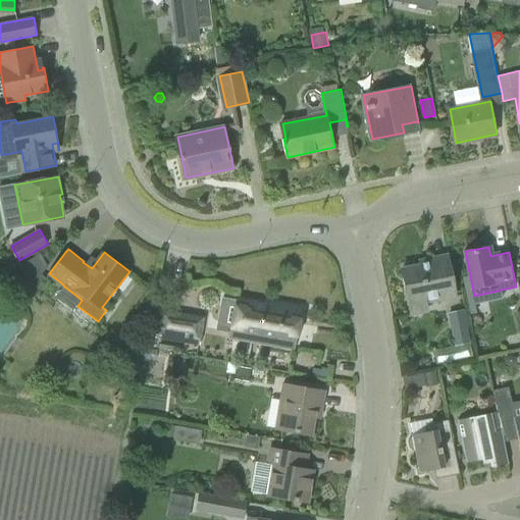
[(20,265),(26,274),(48,262),(42,253),(20,265)]
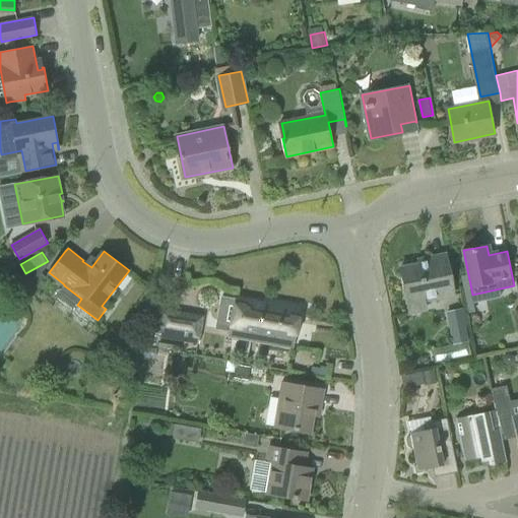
[(429,308),(427,299),(455,293),(447,254),(427,258),(428,262),(401,267),(410,312),(429,308)]
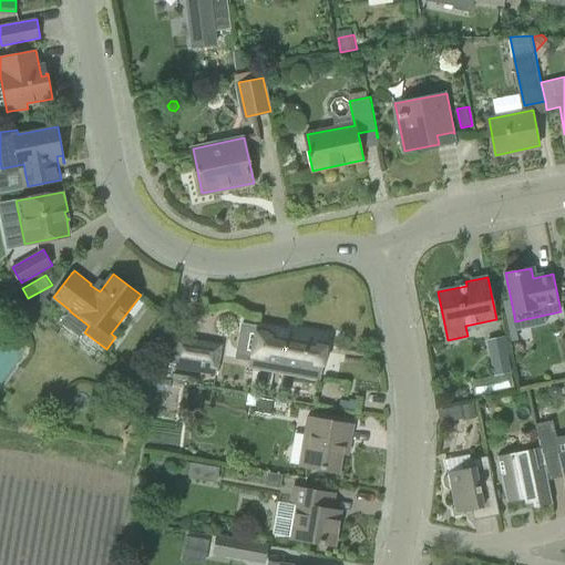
[(236,359),(252,361),(250,366),(322,378),(330,332),(290,325),(289,329),(258,324),(258,325),(243,322),(236,359)]
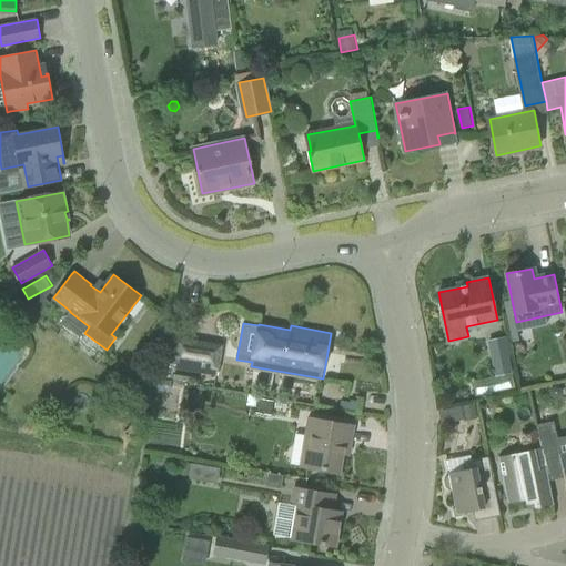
[(171,363),(171,366),(201,371),(220,374),(225,345),(177,336),(175,339),(168,337),(163,362),(171,363)]
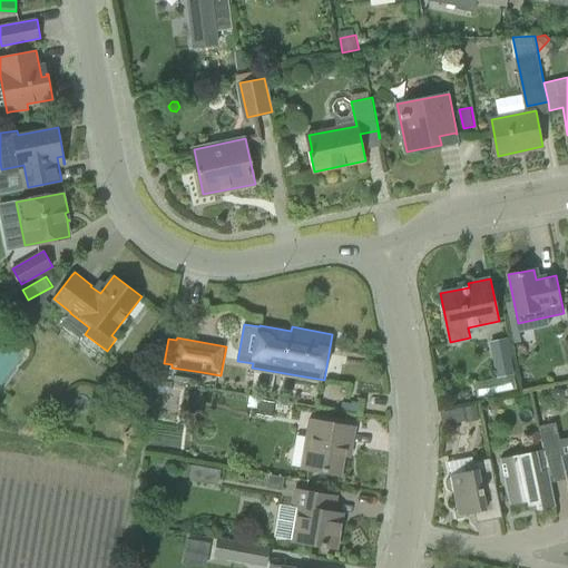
[(516,373),(511,351),(495,354),(499,376),(516,373)]
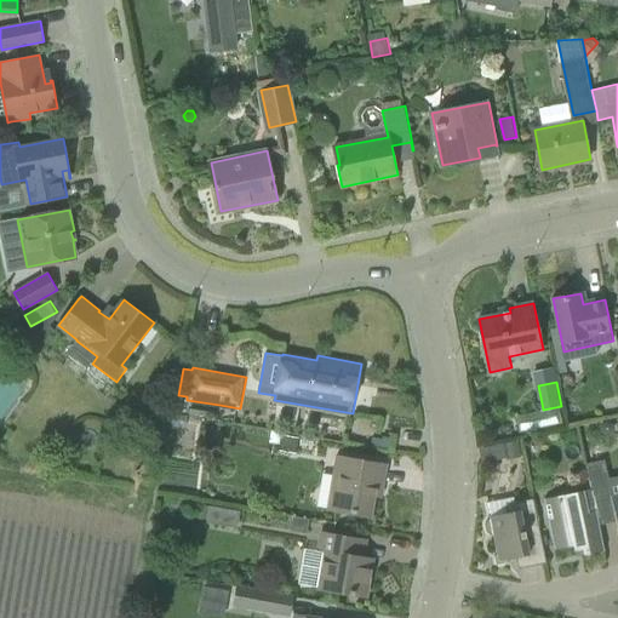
[(610,421),(605,422),(602,427),(604,431),(607,435),(612,434),(616,429),(614,424),(610,421)]
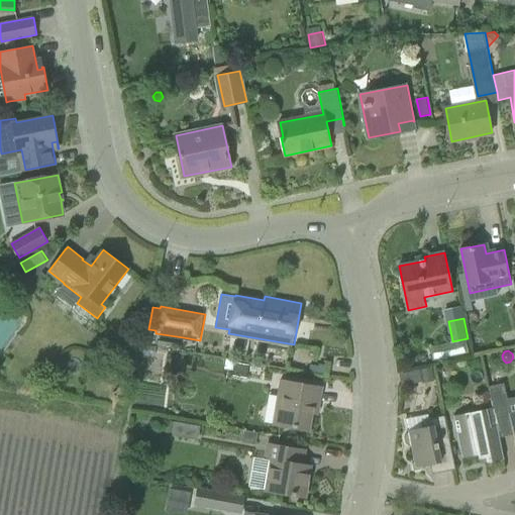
[(235,362),(234,370),(233,375),(248,378),(250,365),(236,362),(235,362)]
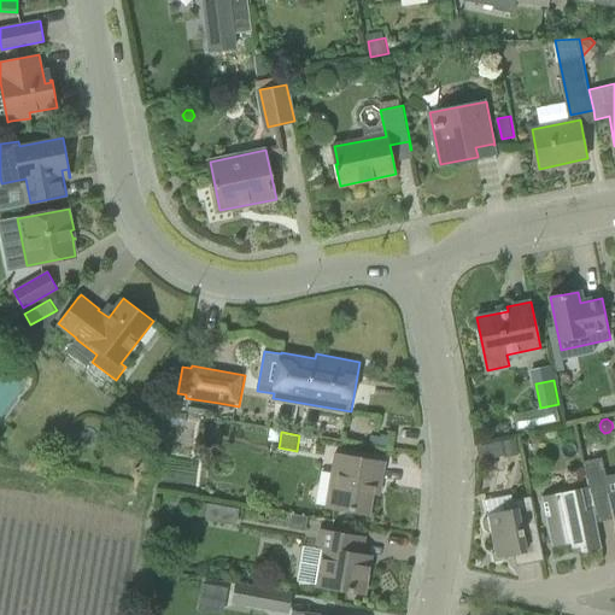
[(388,447),(391,435),(382,434),(381,438),(373,435),(370,445),(388,447)]
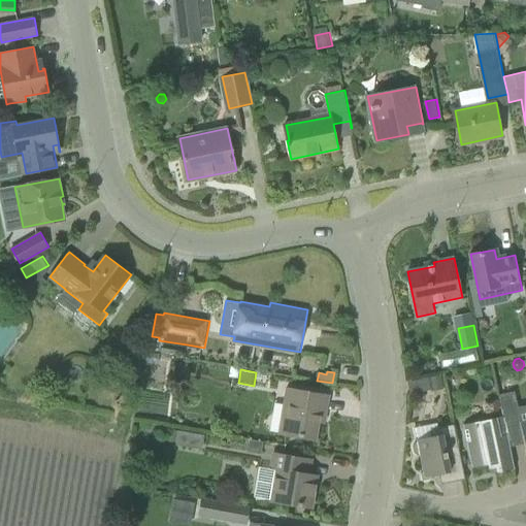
[(429,376),(432,390),(432,391),(445,389),(441,374),(429,376)]
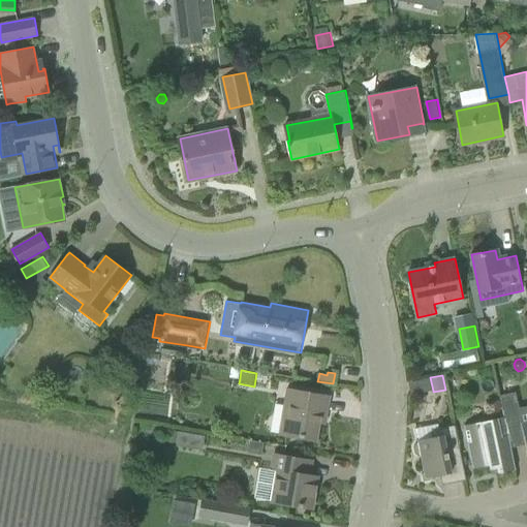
[(329,412),(331,396),(288,389),(285,404),(291,405),(286,434),(317,440),(322,411),(329,412)]
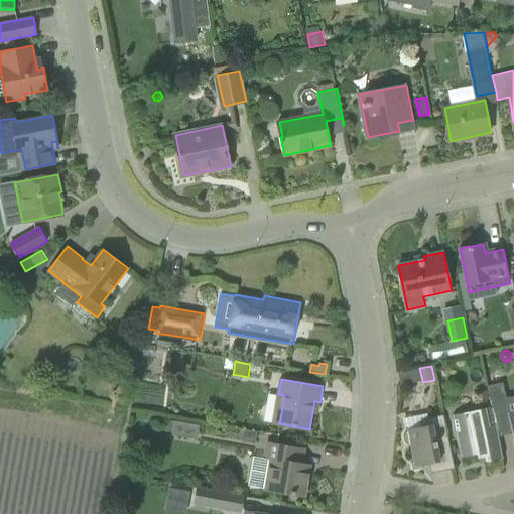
[(494,406),(493,406),(494,410),(510,406),(505,382),(489,385),(494,406)]
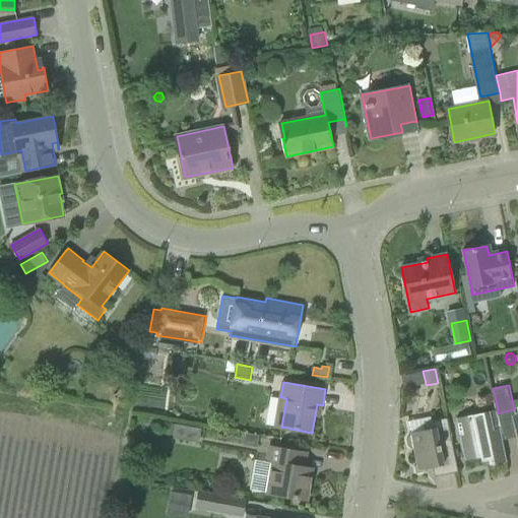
[(508,461),(501,428),(497,409),(457,417),(466,459),(481,456),(482,461),(490,459),(491,464),(508,461)]
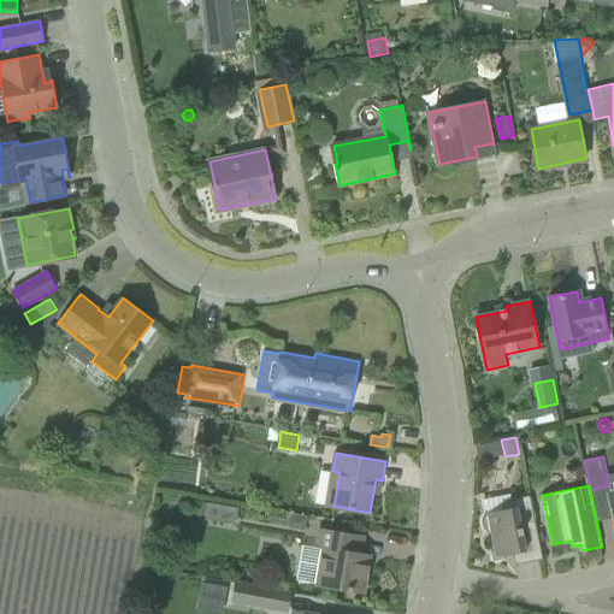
[(536,560),(544,559),(531,495),(503,501),(505,509),(489,512),(490,514),(485,515),(484,520),(485,527),(489,530),(493,529),(499,556),(514,553),(517,565),(536,560)]
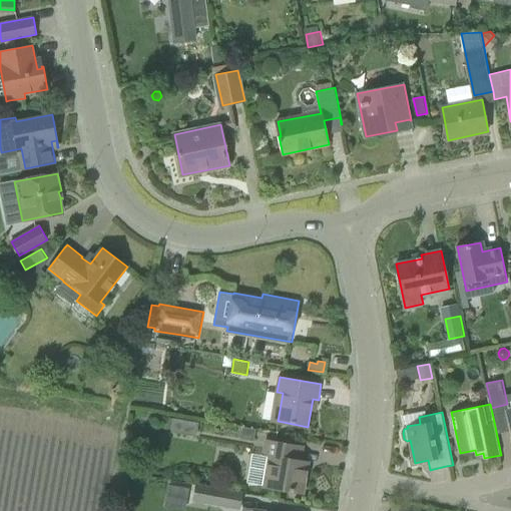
[(184,419),(174,418),(172,432),(182,434),(184,419)]
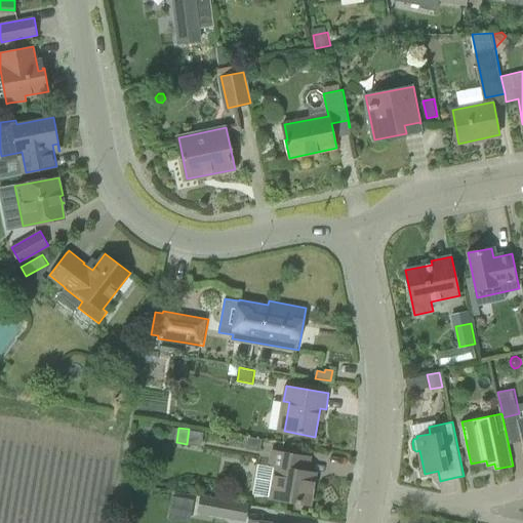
[(264,439),(250,437),(248,448),(262,451),(264,439)]
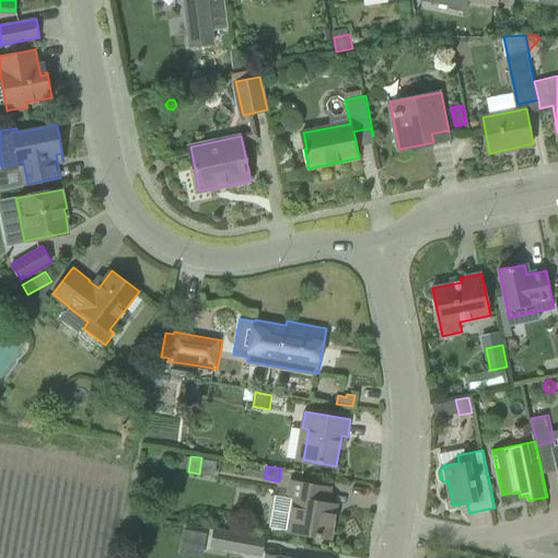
[(283,530),(332,538),(337,504),(328,502),(332,487),(292,480),(283,530)]
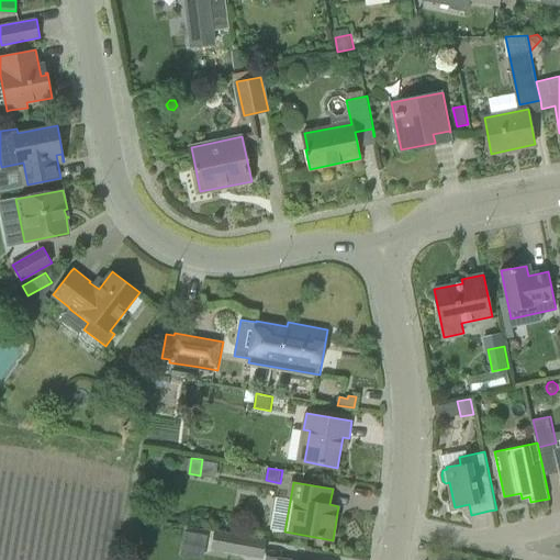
[(185,542),(206,547),(209,535),(187,530),(185,542)]
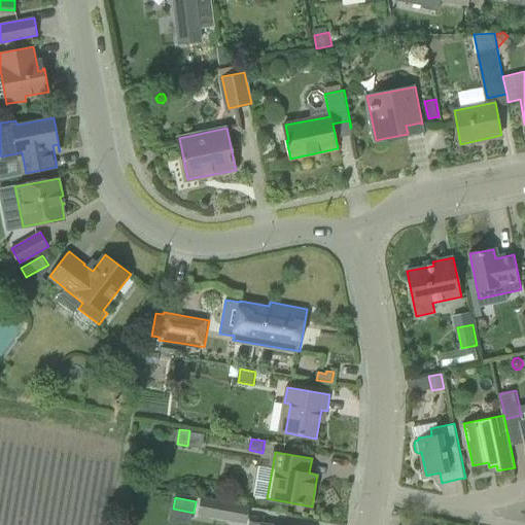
[(231,518),(233,503),(202,498),(199,513),(231,518)]
